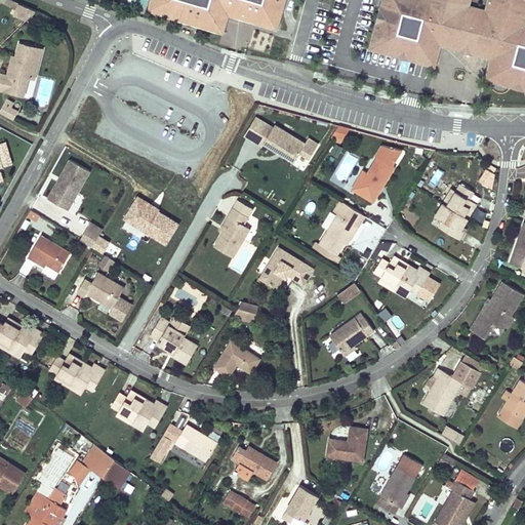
[(228,14),(235,16),(238,6),(247,9),(245,19),(277,29),(285,0),(152,0),(149,10),(223,33),(226,22),(223,22),(225,13),(228,14)]
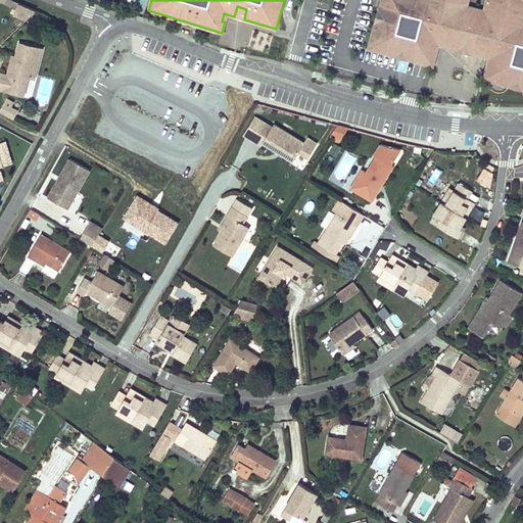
[(484,80),(509,86),(519,89),(520,86),(522,87),(522,42),(517,41),(511,32),(522,24),(522,0),(381,0),(380,7),(369,49),(433,65),(438,45),(489,58),(484,80)]
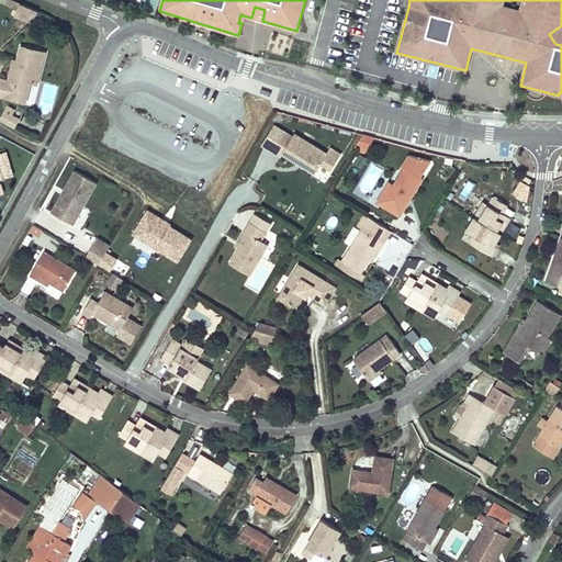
[(38,11),(20,3),(14,14),(27,22),(38,11)]
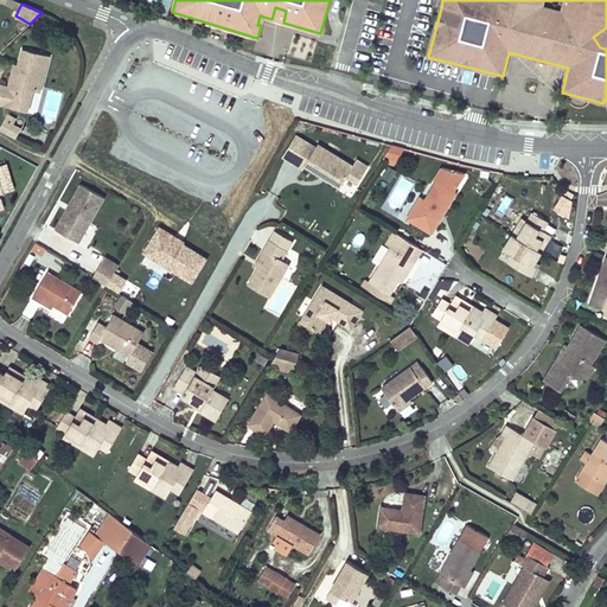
[(286,11),(275,7),(272,19),(283,23),(286,11)]
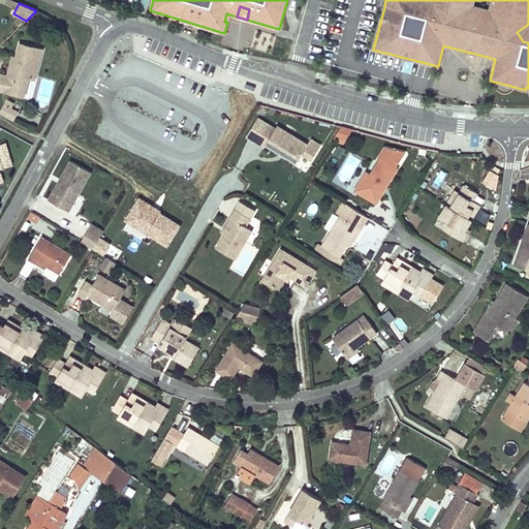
[(528,24),(517,32),(523,41),(528,42),(528,88),(526,87),(525,90),(528,90),(528,24)]
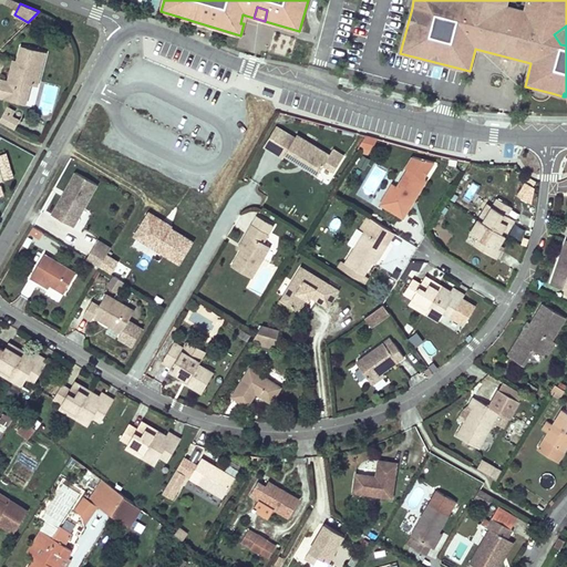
[(21,47),(18,62),(21,62),(19,71),(11,70),(9,82),(0,80),(0,81),(0,96),(14,100),(17,92),(28,94),(31,83),(38,85),(45,52),(21,47)]
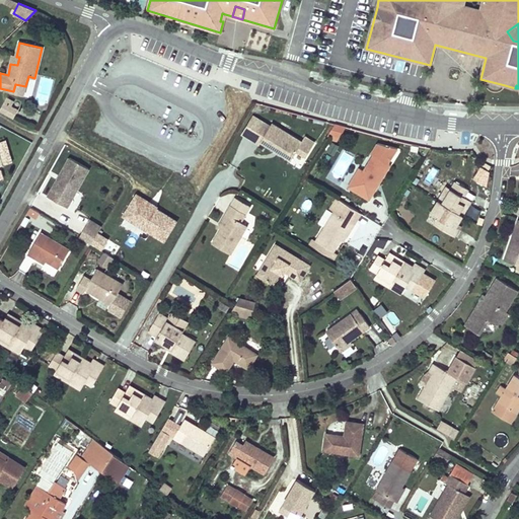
[(19,57),(12,56),(10,64),(17,65),(19,57)]
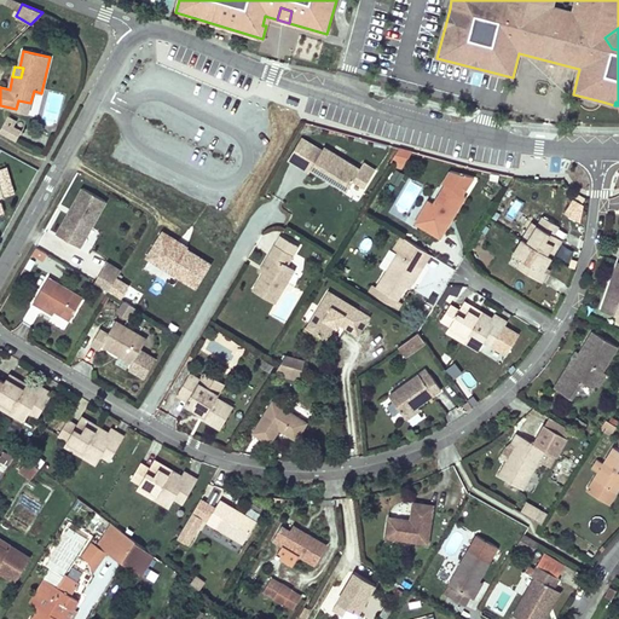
[(30,103),(18,100),(16,109),(28,113),(30,103)]
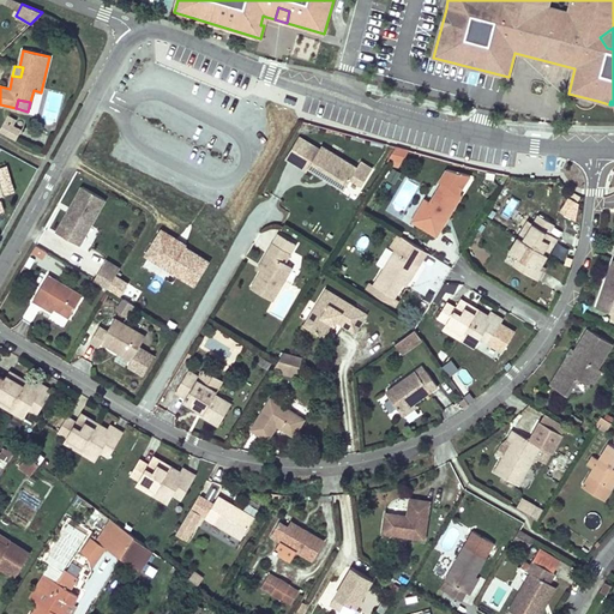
[(22,131),(5,121),(0,130),(0,131),(17,139),(22,131)]
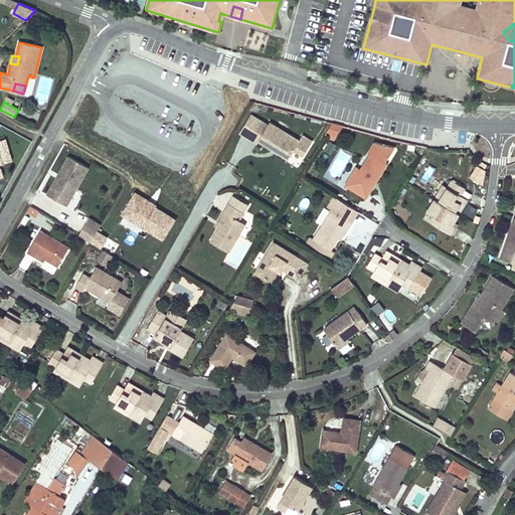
[(300,141),(270,123),(269,125),(261,120),(249,138),(258,144),(260,141),(273,149),(275,147),(278,149),(277,152),(289,159),(300,141)]
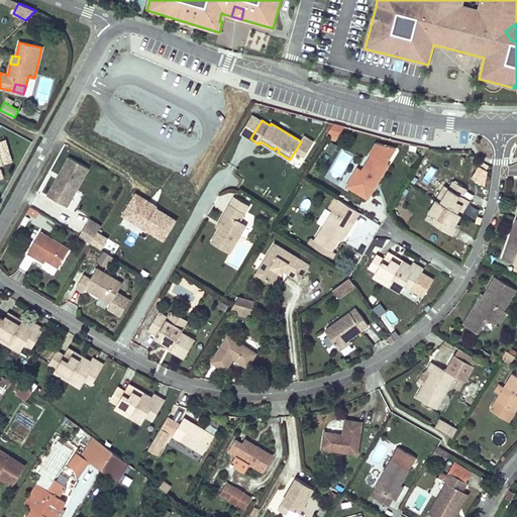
[(344,126),(333,123),(325,137),(336,140),(344,126)]
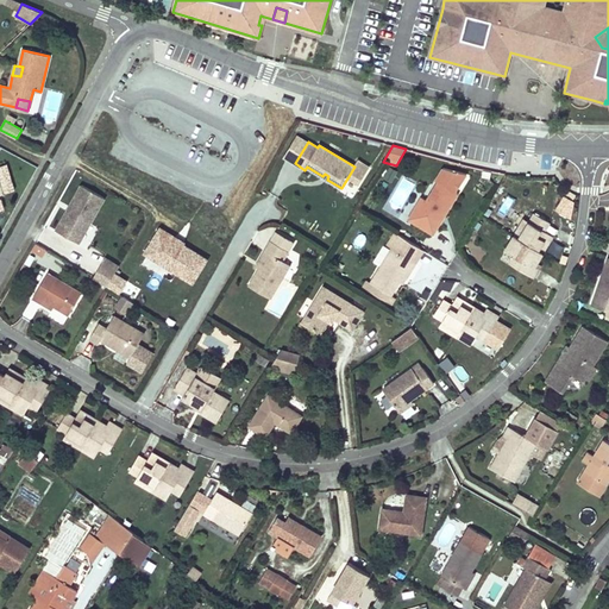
[(10,164),(1,167),(8,193),(18,189),(10,164)]
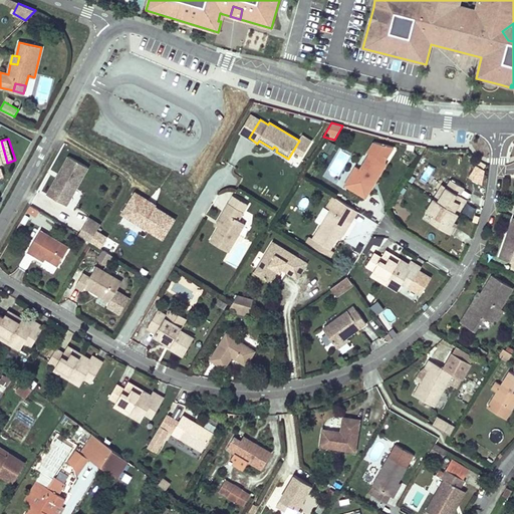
[(149,150),(147,156),(165,162),(167,157),(149,150)]
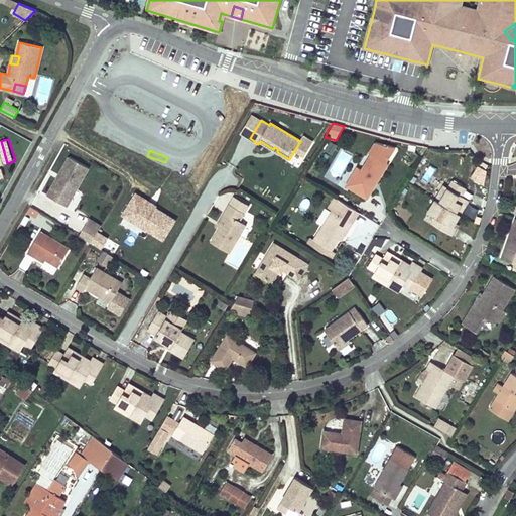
[(389,163),(372,153),(362,169),(358,166),(353,174),(358,177),(351,188),(364,196),(374,179),(378,181),(389,163)]
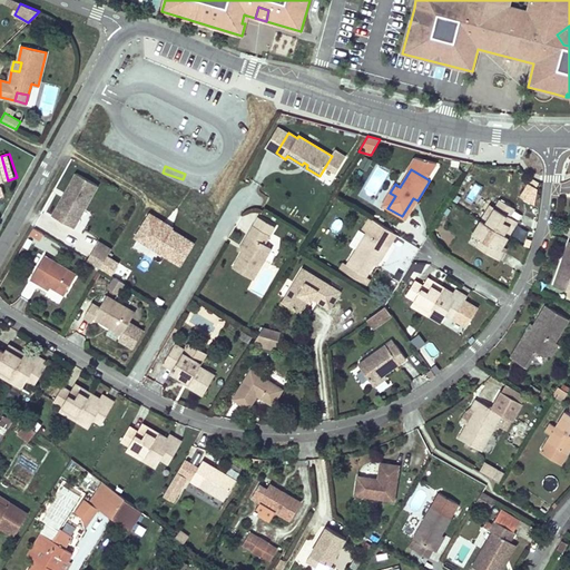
[(77,174),(53,215),(75,227),(98,187),(77,174)]
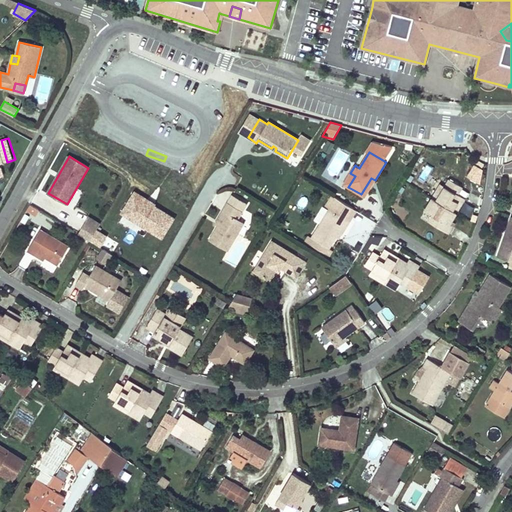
[(427,180),(433,166),(425,163),(420,178),(427,180)]
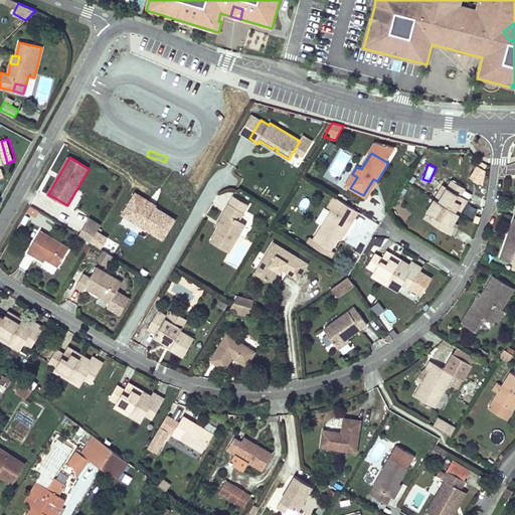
[(473,164),(468,179),(483,184),(487,169),(473,164)]
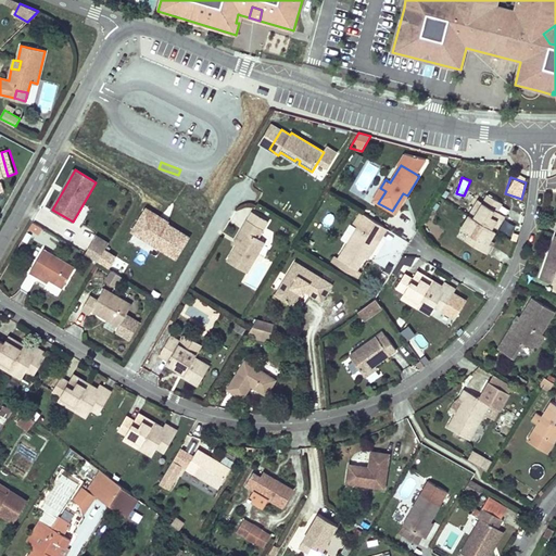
[(386,191),(380,188),(374,200),(378,203),(386,191)]
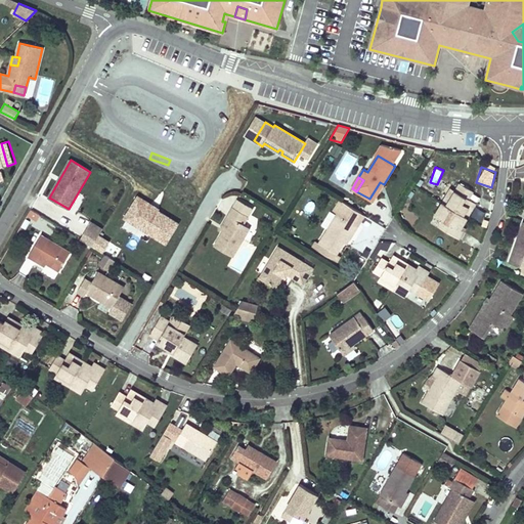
[(373,202),(384,184),(380,182),(369,199),(373,202)]
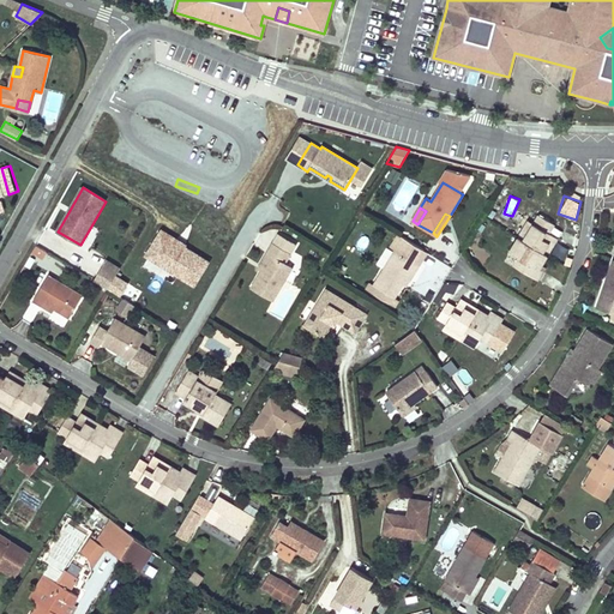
[(555,224),(540,215),(534,223),(524,240),(548,254),(554,245),(549,242),(553,235),(549,233),(555,224)]
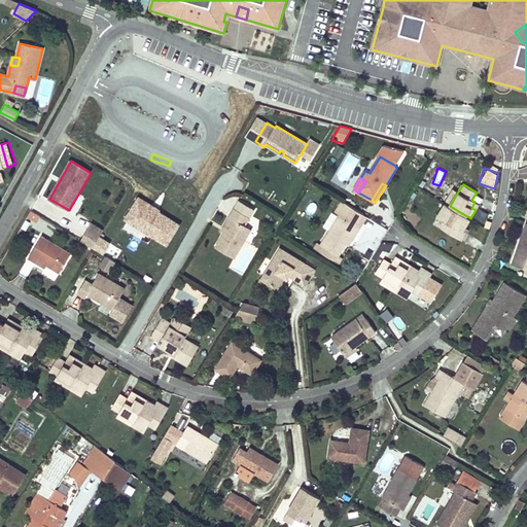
[(458,191),(454,189),(446,204),(450,206),(458,191)]
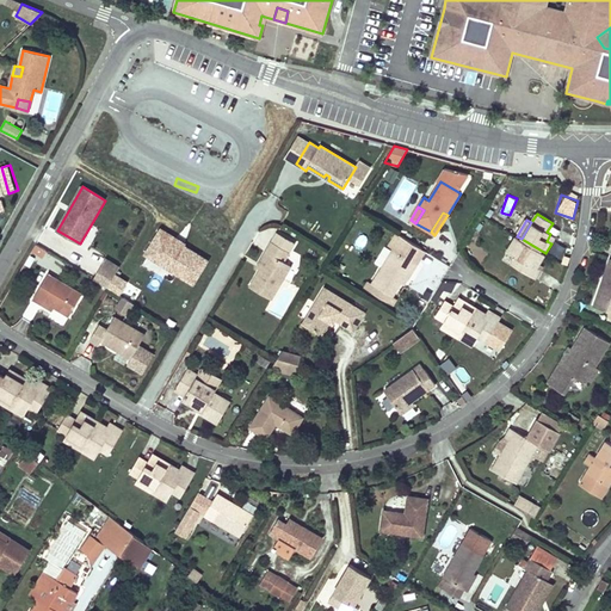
[(267,224),(254,242),(263,248),(276,230),(267,224)]
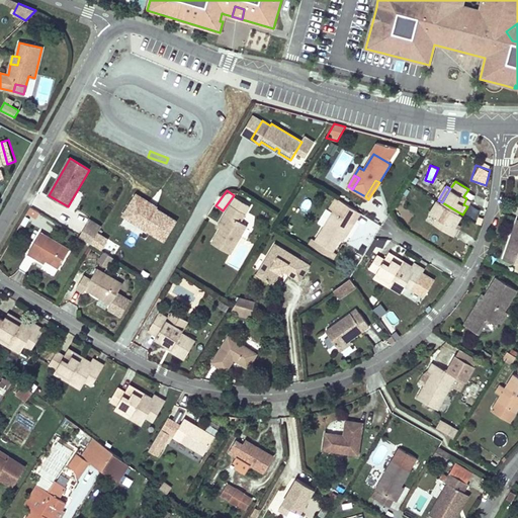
[(123,216),(165,241),(177,220),(158,208),(160,205),(137,192),(123,216)]
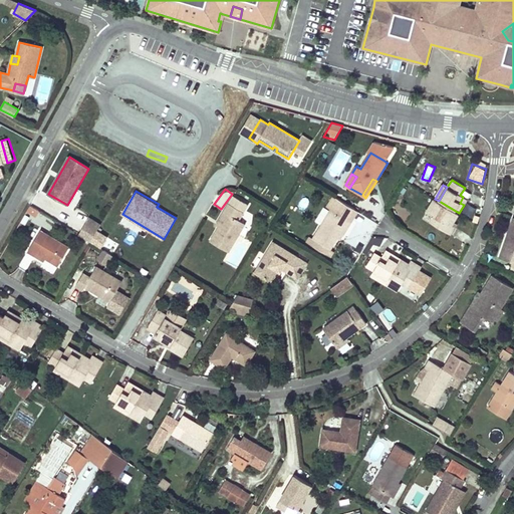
[(248,205),(234,196),(224,212),(227,214),(219,226),(210,241),(228,252),(245,224),(239,220),(248,205)]
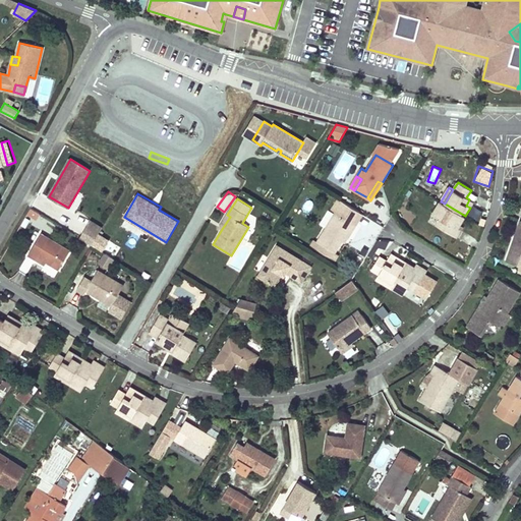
[(360,212),(339,199),(333,210),(336,212),(317,242),(335,252),(342,240),(345,236),(348,238),(356,224),(353,222),(360,212)]
